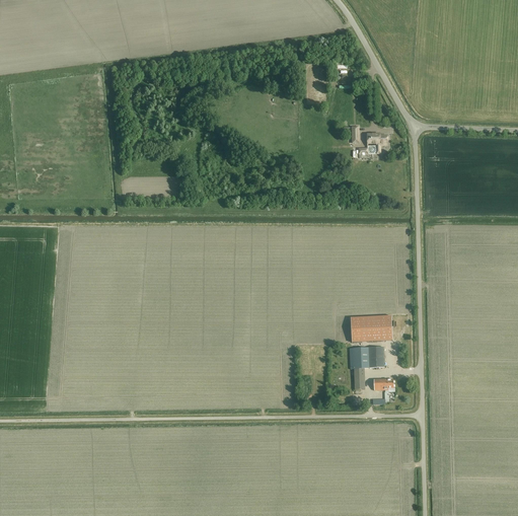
[(386,142),(386,134),(378,134),(378,132),(366,132),(367,144),(366,147),(358,147),(358,152),(361,152),(361,153),(364,153),(364,152),(367,152),(378,151),(378,145),(378,143),(379,143),(379,142),(386,142)]
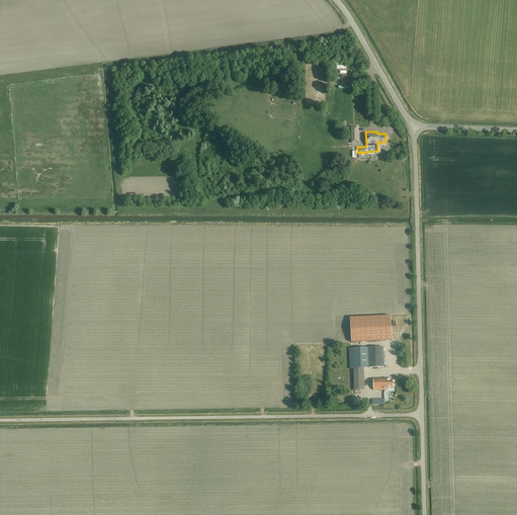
[(350,316),(350,340),(391,339),(390,315),(350,316)]
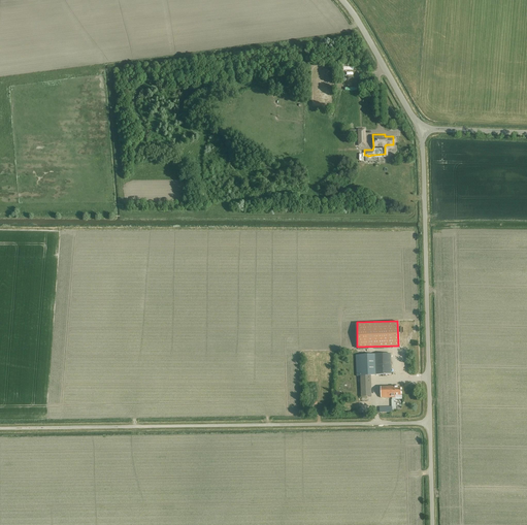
[(359,394),(370,393),(369,372),(389,371),(389,352),(355,353),(355,373),(359,373),(359,394)]
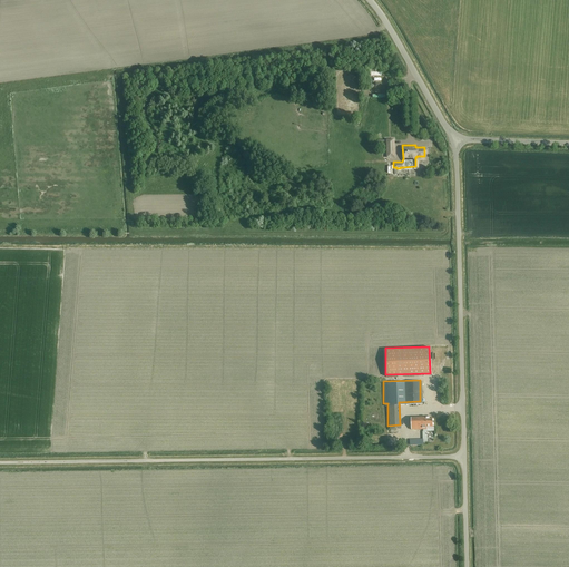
[(421,437),(408,437),(409,442),(422,442),(422,439),(425,439),(425,429),(433,429),(433,423),(431,423),(431,414),(410,416),(410,427),(422,427),(422,429),(421,429),(421,437)]
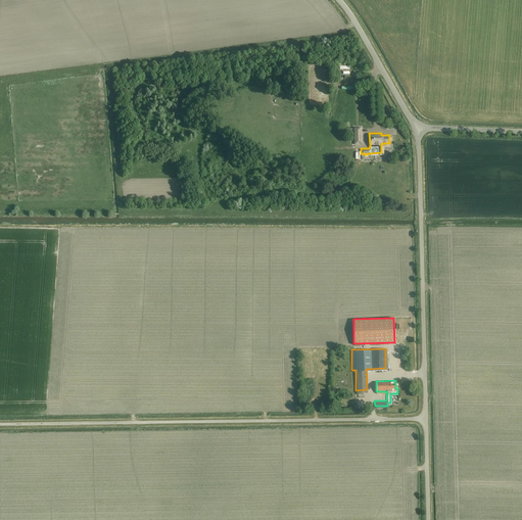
[(361,402),(361,395),(363,395),(363,391),(354,391),(354,402),(361,402)]
